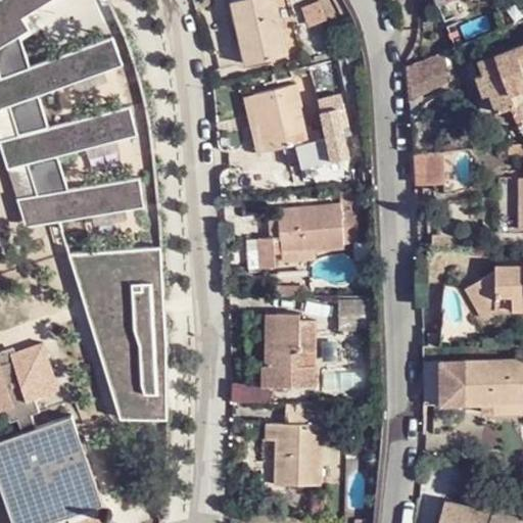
[(0,82),(0,149),(22,236),(143,205),(137,178),(66,195),(57,157),(136,138),(129,109),(47,131),(38,94),(121,73),(113,45),(28,66),(19,37),(42,31),(35,1),(39,0),(0,0),(0,79),(1,83),(0,82)]
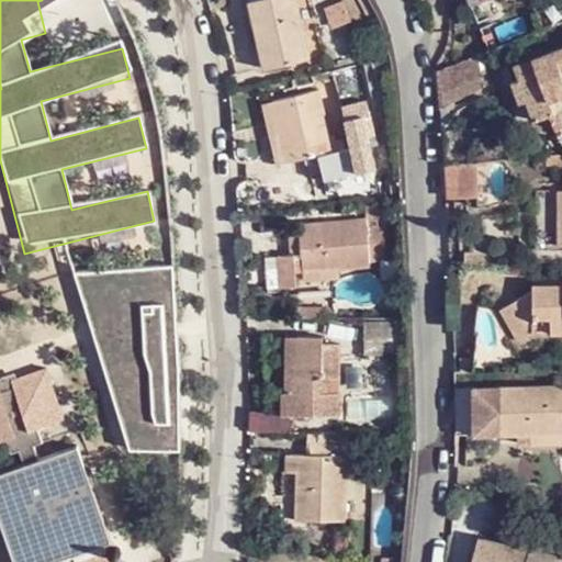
[(256,0),(265,45),(274,43),(279,64),(316,55),(304,0),(256,0)]
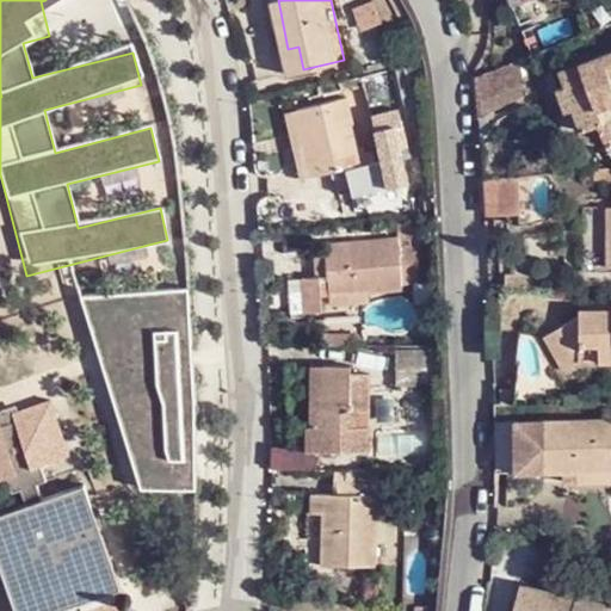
[(298,47),(288,49),(291,72),(303,69),(298,47)]
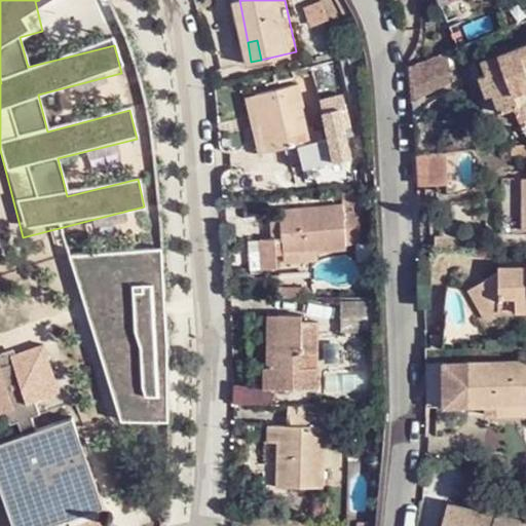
[(525,40),(501,52),(509,71),(519,96),(525,92),(525,40)]
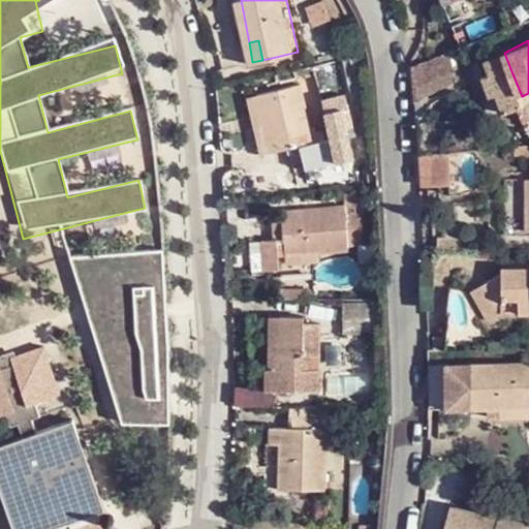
[(511,71),(504,53),(483,62),(489,82),(511,71)]
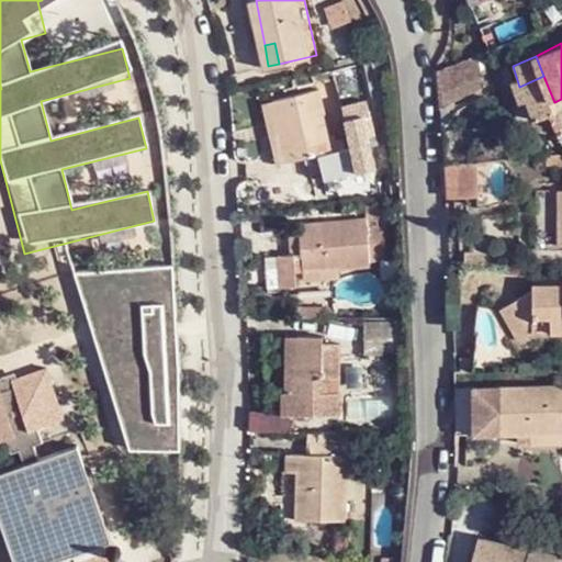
[(465,58),(437,70),(437,82),(440,102),(480,87),(465,58)]
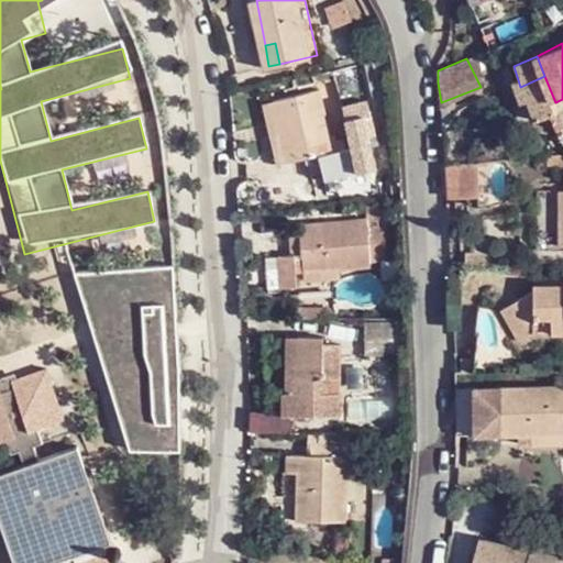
[(544,76),(520,87),(540,124),(560,114),(555,102),(544,76)]
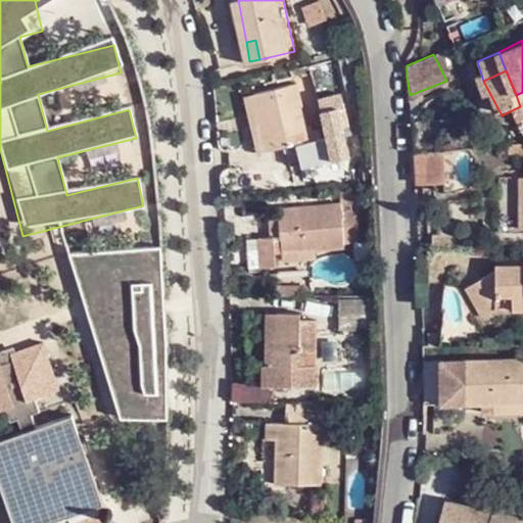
[(299,80),(253,92),(270,148),(285,144),(290,162),(331,152),(323,123),(318,124),(313,124),(310,121),(299,80)]
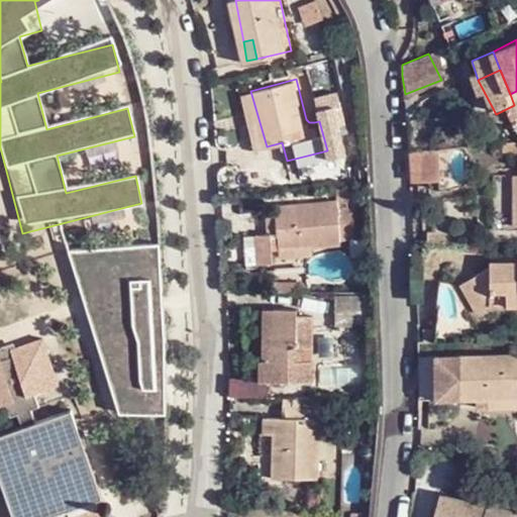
[(267,146),(250,91),(242,93),(256,148),(267,146)]
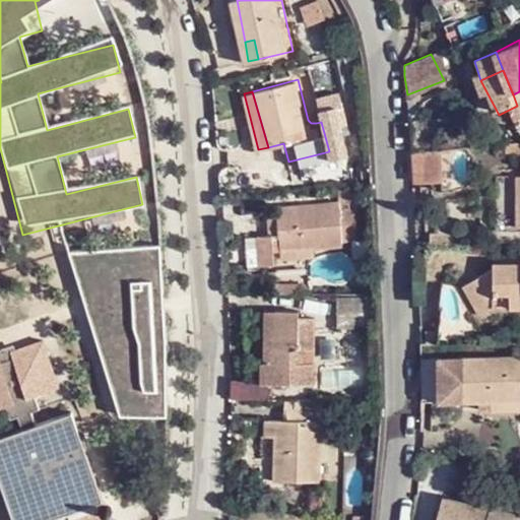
[(413,155),(413,183),(444,184),(444,152),(413,155)]
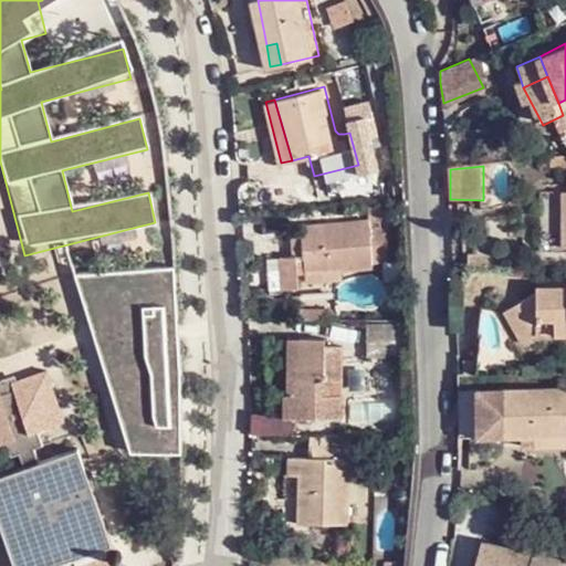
[(368,218),(303,222),(308,282),(342,281),(341,272),(371,272),(368,218)]
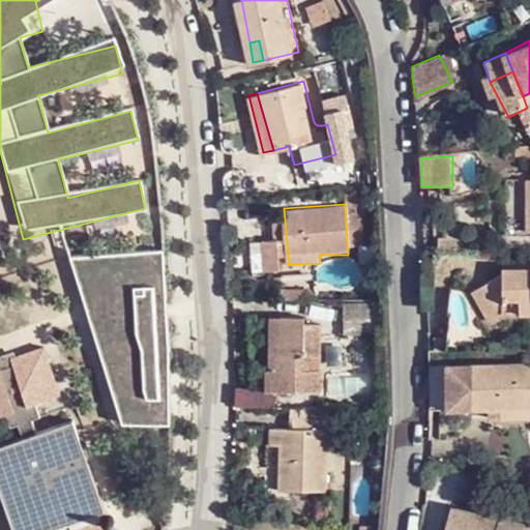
[(278,238),(259,239),(262,268),(281,266),(278,238)]
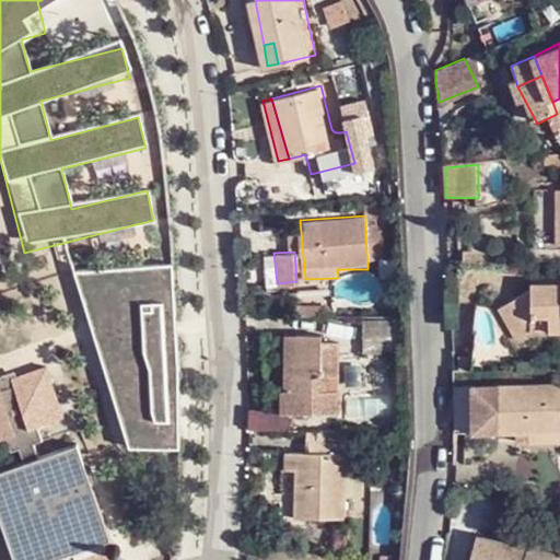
[(524,338),(533,331),(543,322),(559,321),(559,281),(538,282),(508,308),(524,338)]
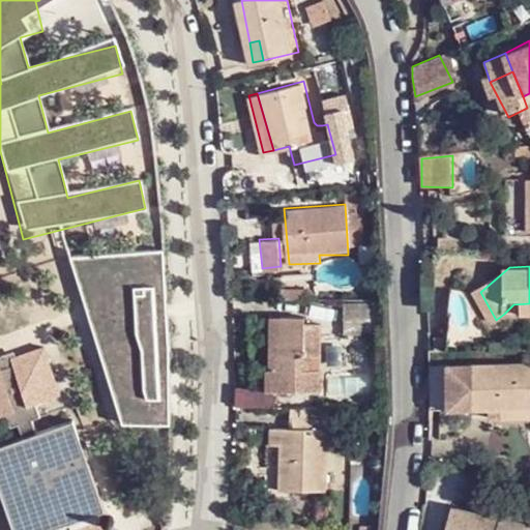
[(529,303),(513,304),(504,314),(529,313),(529,303)]
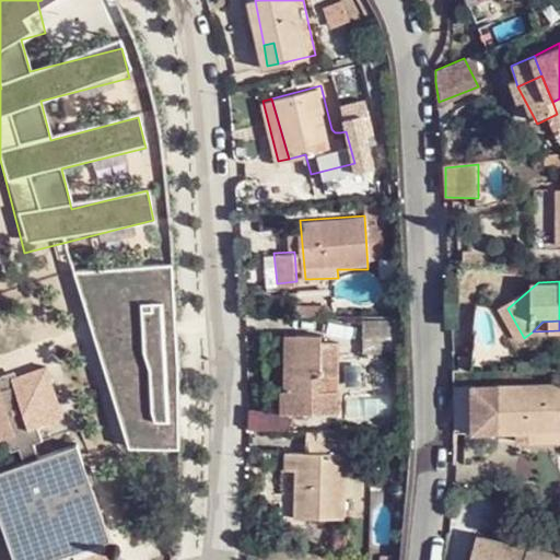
[(398,322),(368,322),(370,348),(400,347),(398,322)]
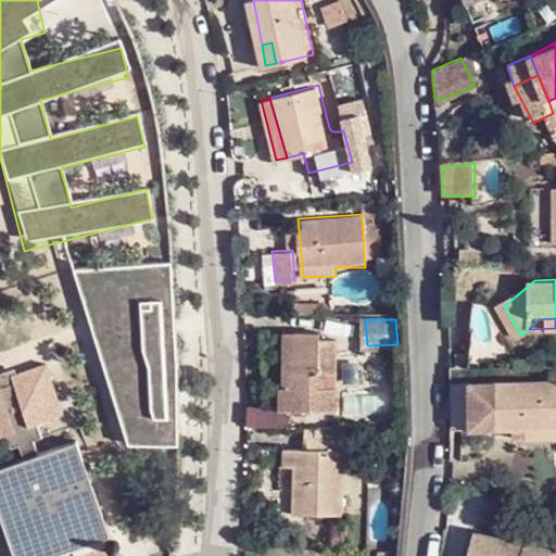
[(318,328),(290,329),(289,386),(286,386),(286,411),(339,411),(340,339),(318,337),(318,328)]
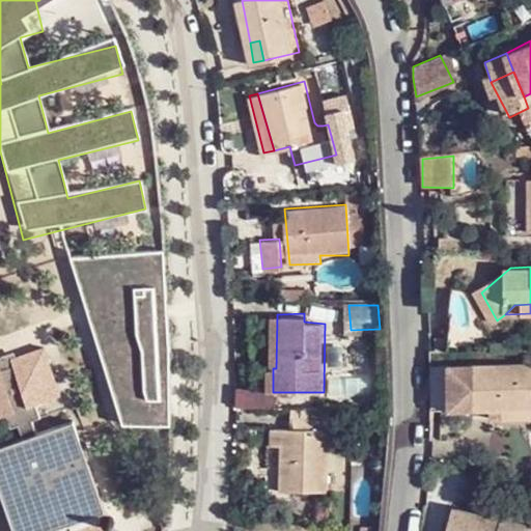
[(276,368),(277,314),(269,314),(268,368),(273,368),(276,368)]
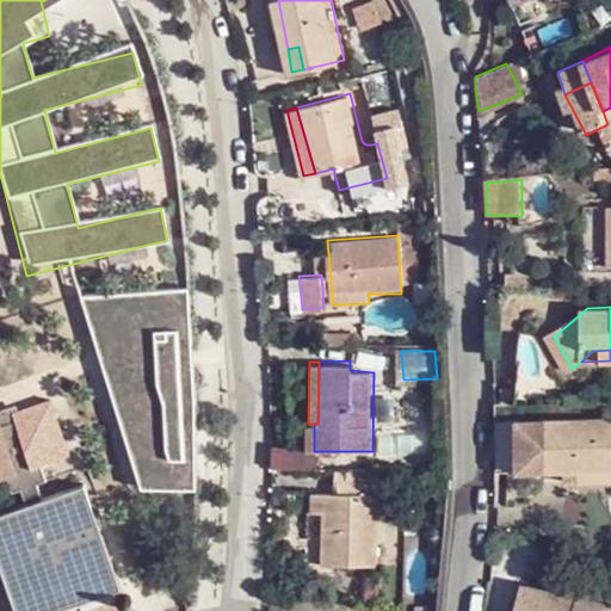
[(0,431),(0,483),(7,482),(12,499),(23,494),(29,508),(42,501),(36,488),(45,483),(39,470),(67,460),(45,403),(7,419),(11,427),(0,431)]
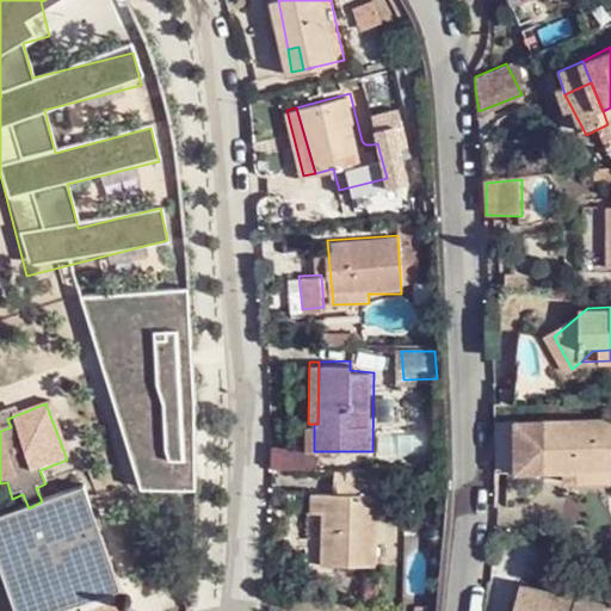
[(610,414),(493,417),(494,467),(610,466),(610,414)]
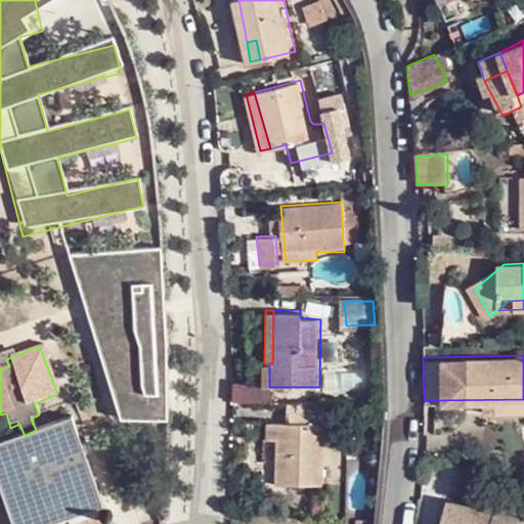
[(6,359),(0,361),(0,369),(9,366),(6,359)]
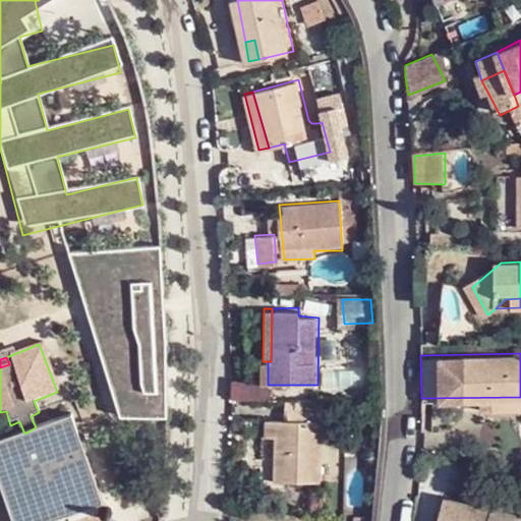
[(268,361),(263,361),(257,360),(255,385),(268,385),(268,361)]
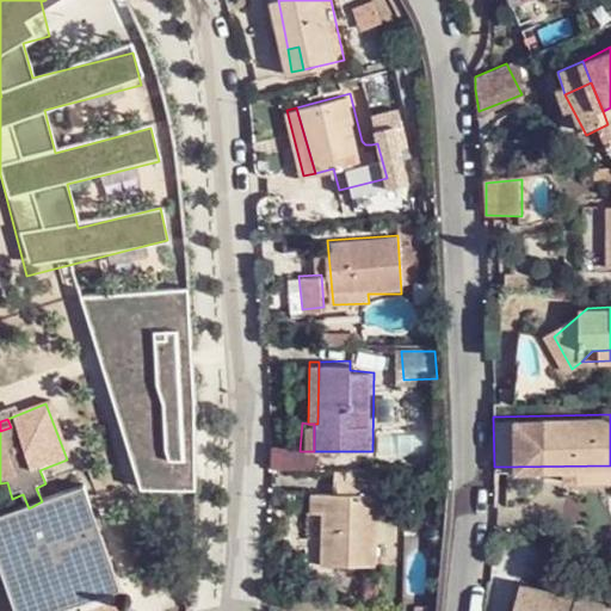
[(610,466),(569,467),(569,480),(610,479),(610,466)]
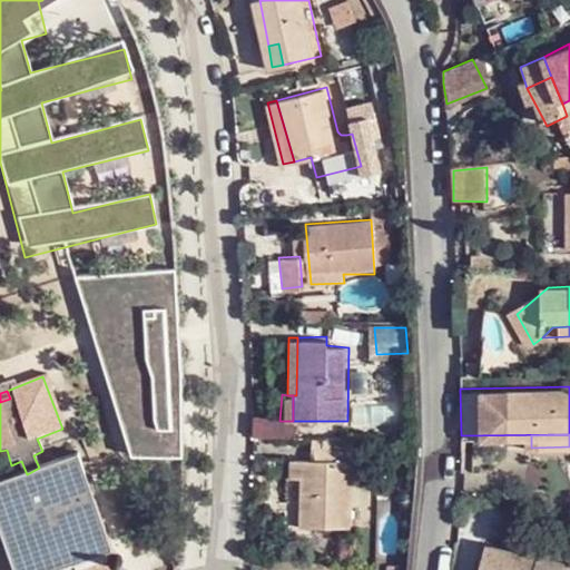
[(39,468),(27,474),(0,483),(0,527),(17,569),(55,569),(115,546),(78,451),(39,468)]
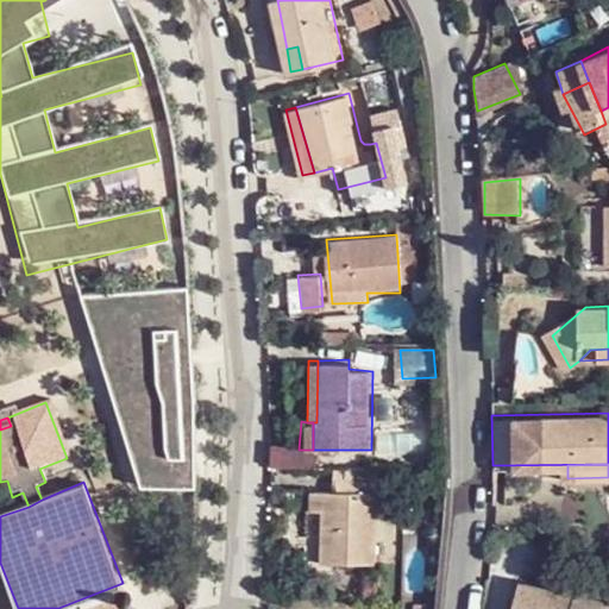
[(377,489),(312,489),(311,513),(319,514),(318,560),(376,562),(377,489)]
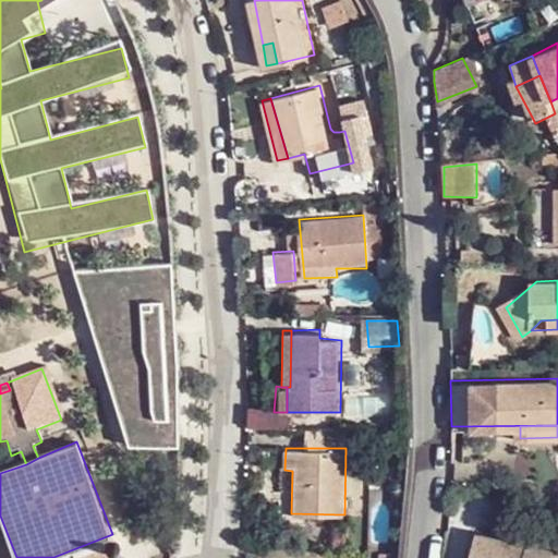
[(538,557),(476,536),(469,557),(538,557)]
